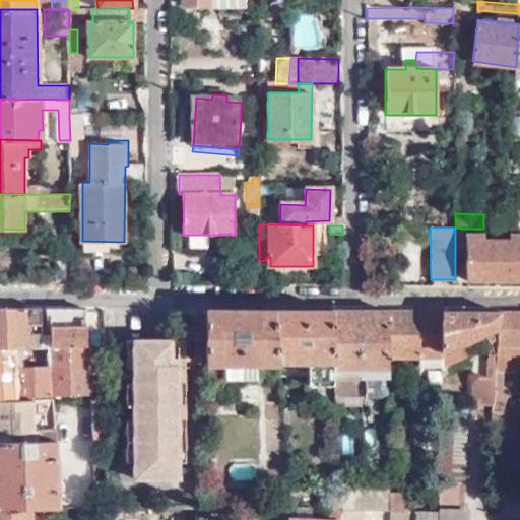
[(497,241),(496,280),(519,280),(519,233),(510,234),(510,241),(497,241)]
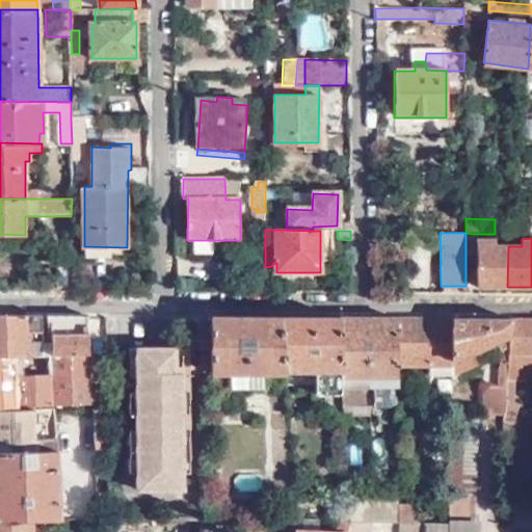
[(477,286),(507,287),(508,246),(496,246),(495,239),(477,239),(477,286)]
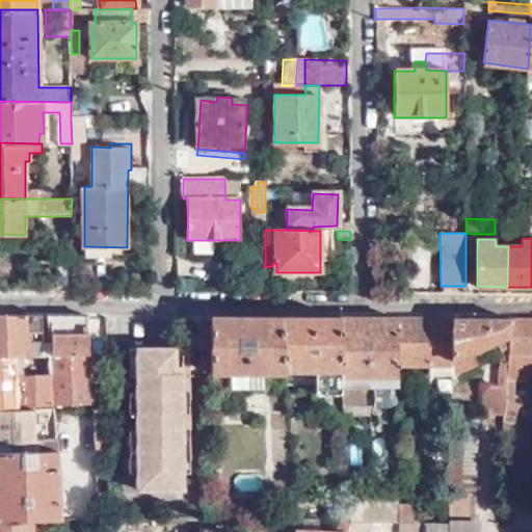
[(0,314),(0,356),(42,355),(42,349),(40,316),(0,314)]
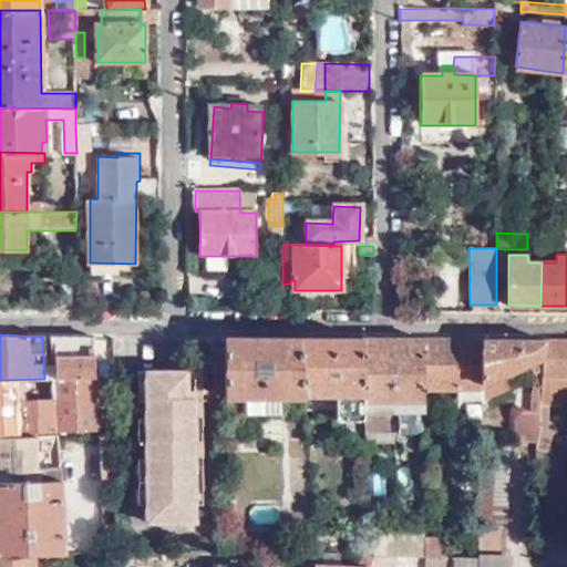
[(94,378),(93,339),(93,337),(54,337),(54,358),(51,358),(51,372),(44,372),(44,379),(94,378)]
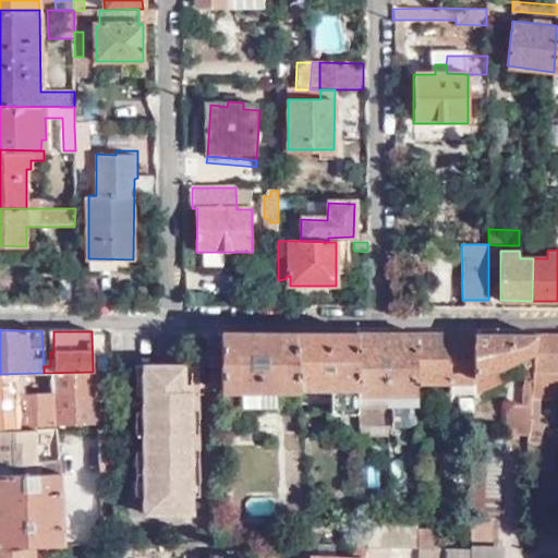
[(301,390),(294,334),(222,334),(222,392),(241,392),(242,411),(274,411),(274,391),(301,390)]
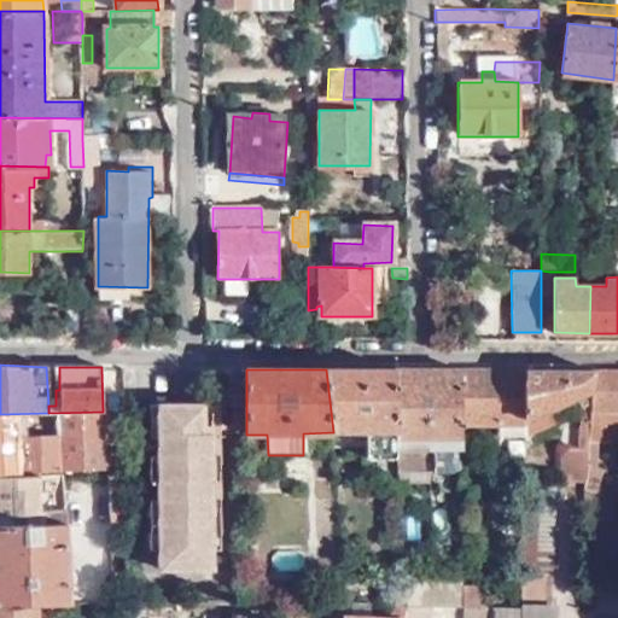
[(397,447),(395,369),(326,369),(333,432),(333,445),(363,444),(363,460),(392,460),(392,445),(397,447)]
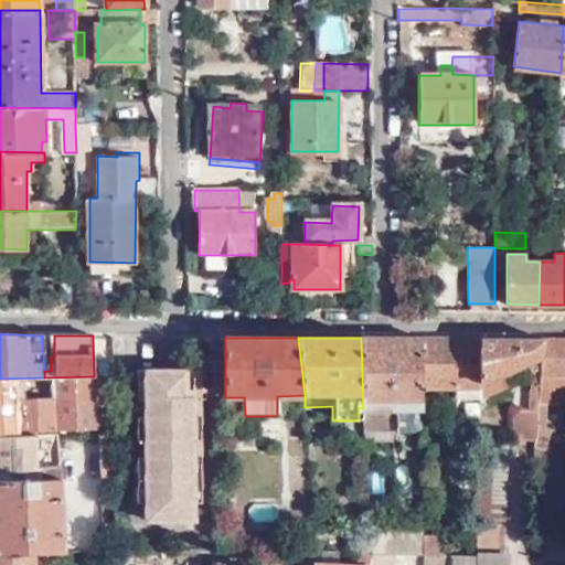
[(423,386),(422,338),(361,338),(363,408),(423,409),(423,386)]
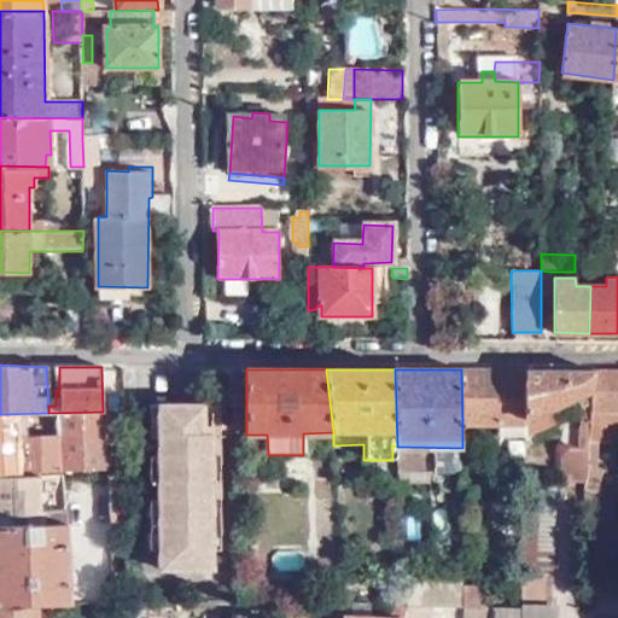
[(525,417),(525,371),(461,369),(462,423),(497,424),(497,435),(524,436),(525,417)]
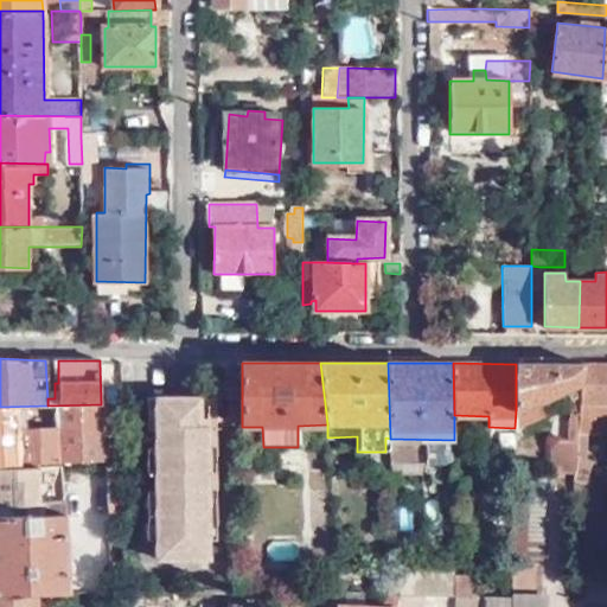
[(581,397),(583,364),(516,364),(516,409),(572,384),(570,401),(581,397)]
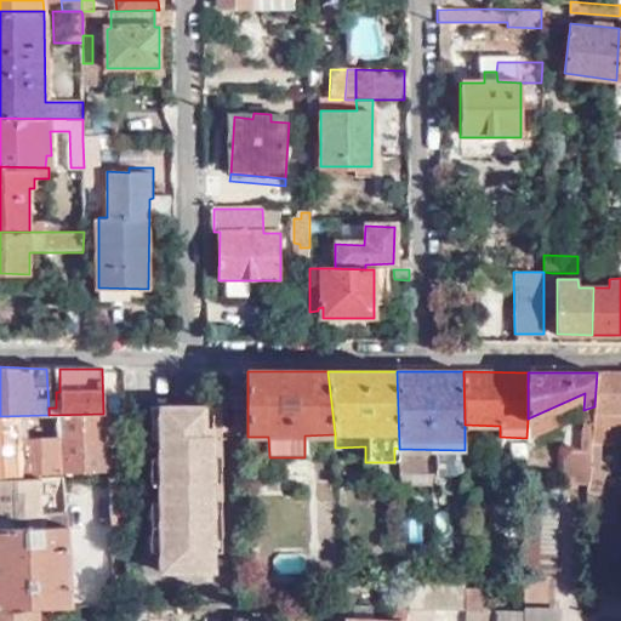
[(620,372),(597,372),(594,406),(594,425),(593,438),(602,438),(620,438),(620,372)]
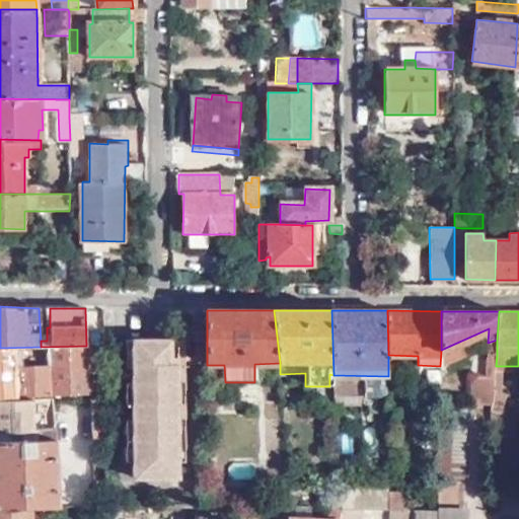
[(170,348),(171,342),(114,342),(114,361),(126,362),(134,361),(134,371),(134,386),(133,408),(134,422),(134,465),(134,480),(177,483),(178,465),(177,349),(170,348)]
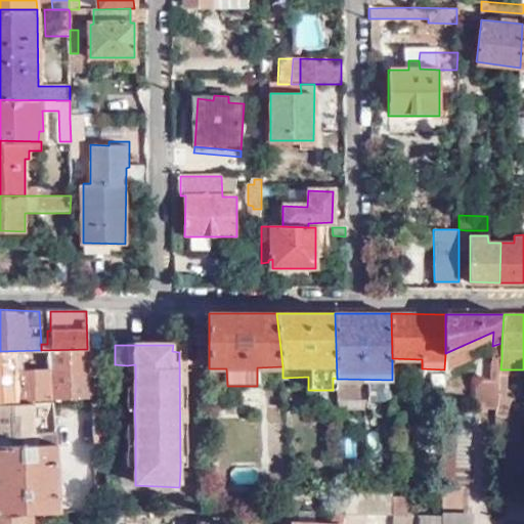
[(186,345),(173,345),(172,351),(179,352),(180,470),(187,470),(186,345)]
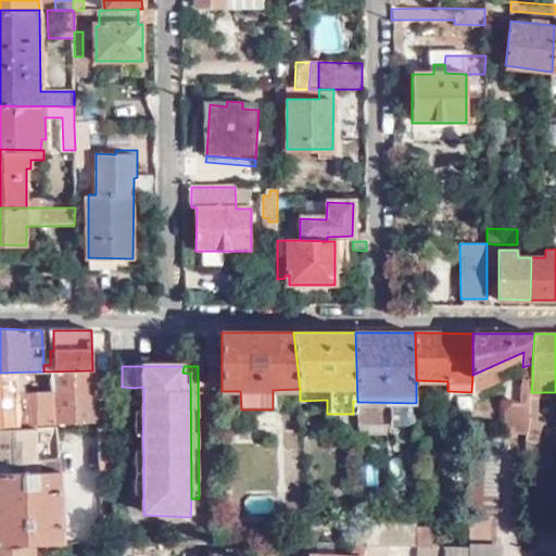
[(0,373),(0,430),(33,429),(33,425),(109,424),(108,389),(93,389),(92,370),(43,371),(0,373)]
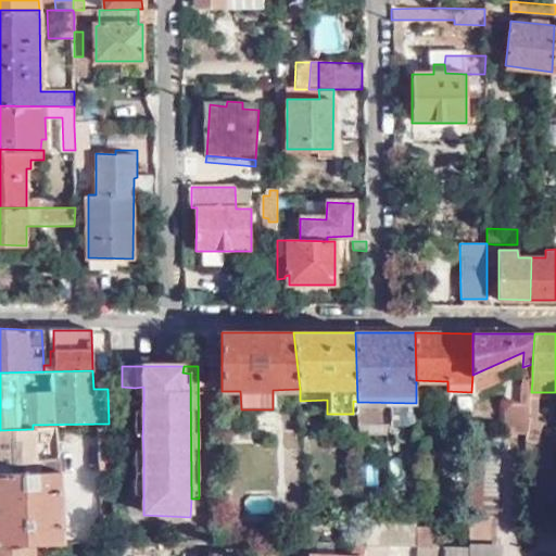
[(504,430),(528,432),(529,418),(531,392),(532,380),(523,379),(520,402),(506,401),(504,430)]
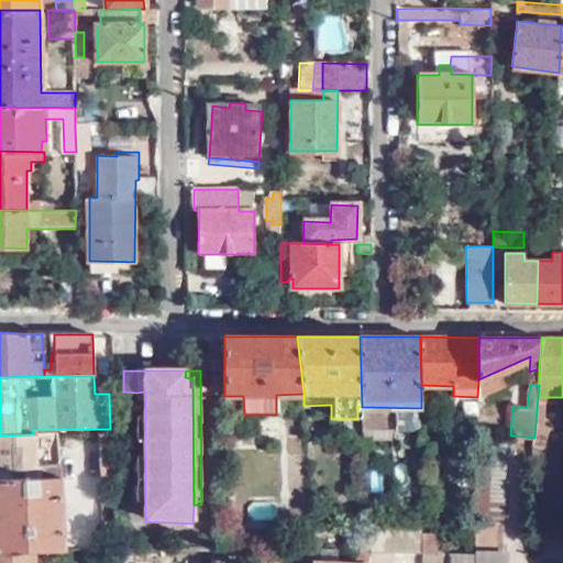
[(145,392),(136,393),(135,403),(145,403),(145,392)]
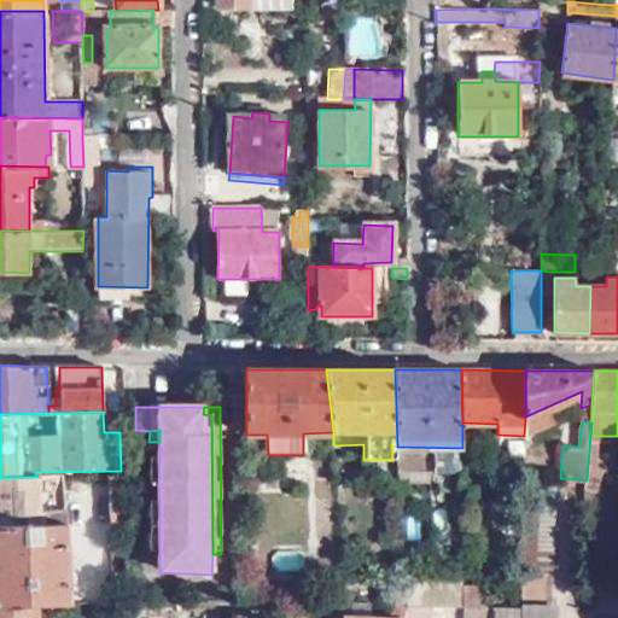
[(588,465),(596,468),(599,436),(590,436),(588,465)]
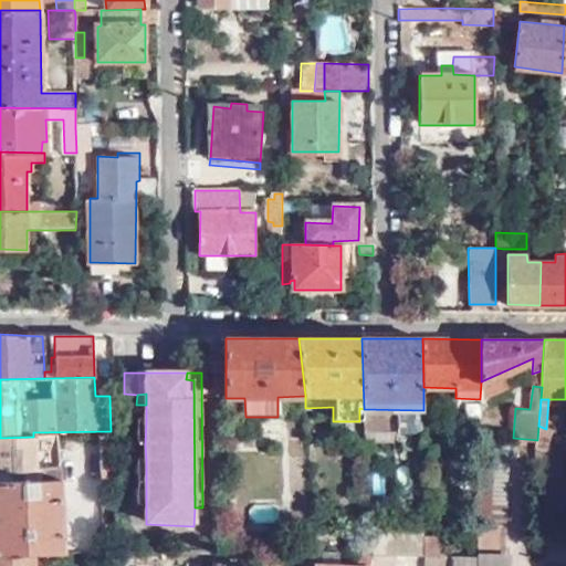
[(437,410),(423,410),(423,425),(436,425),(437,410)]
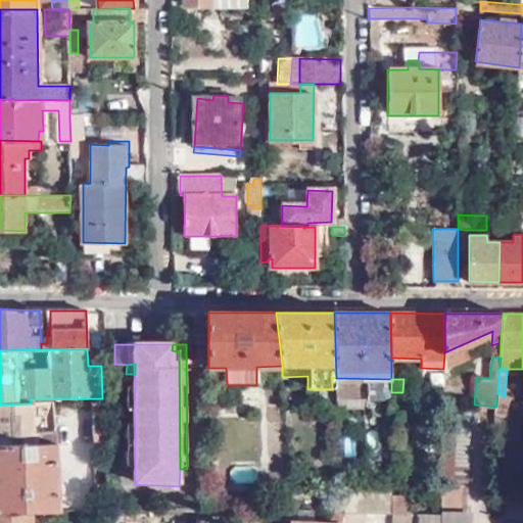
[(134,411),(135,389),(127,388),(127,411),(134,411)]
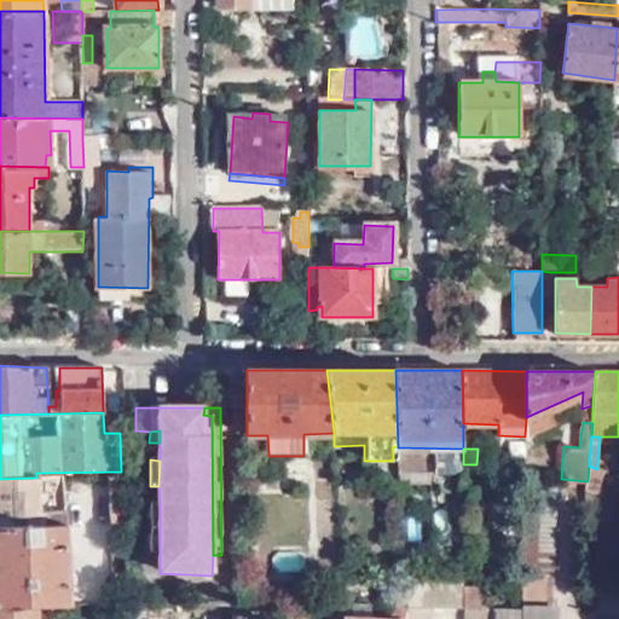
[(588,481),(586,490),(599,492),(603,472),(597,469),(589,466),(588,481)]
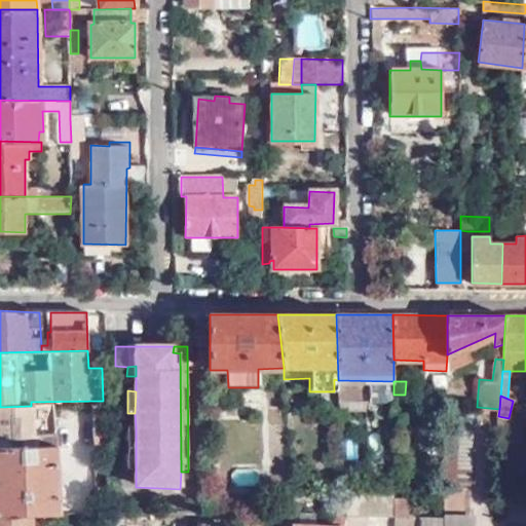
[(91,405),(94,447),(107,446),(105,405),(91,405)]
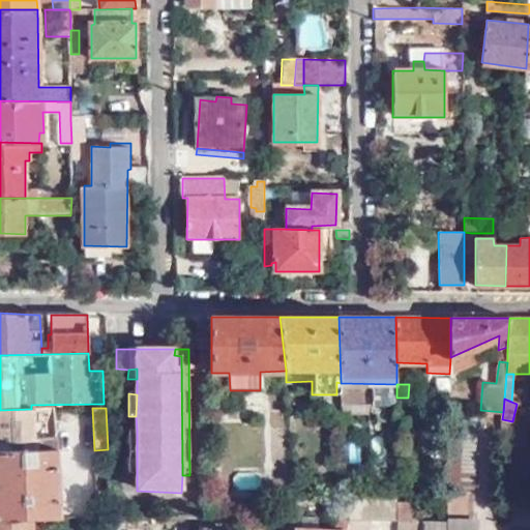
[(0,410),(0,449),(55,449),(55,437),(32,438),(31,409),(0,410)]
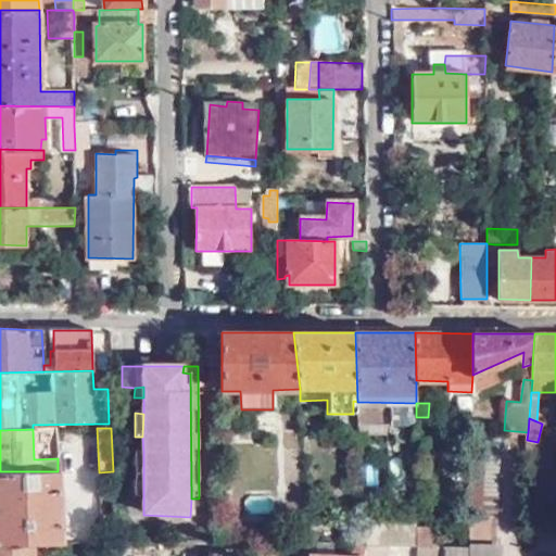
[(470,514),(497,515),(497,432),(471,432),(470,514)]
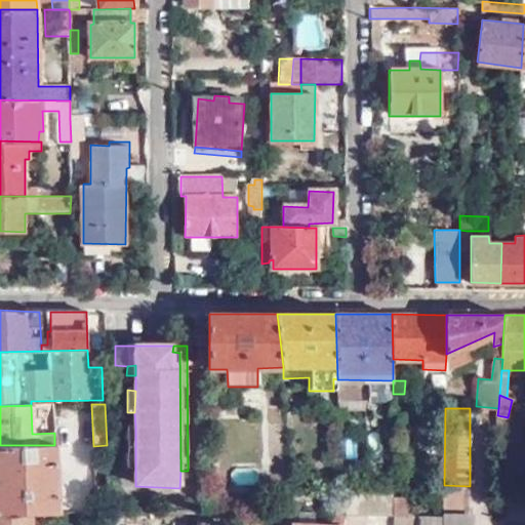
[(0,445),(0,515),(49,515),(59,514),(54,445),(0,445)]
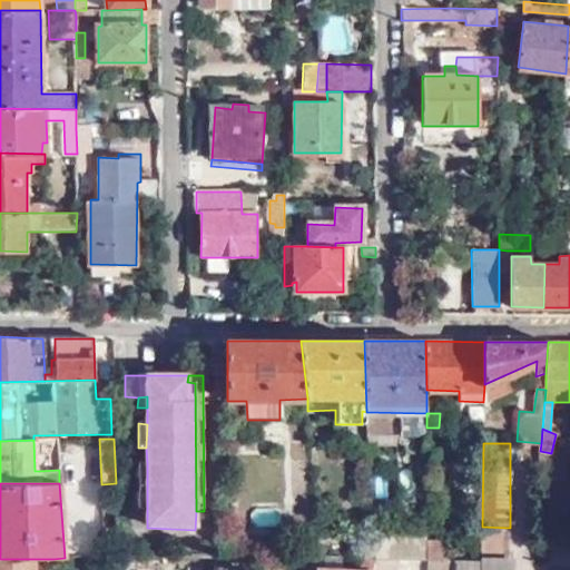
[(459,560),(458,569),(510,569),(512,560),(509,559),(510,528),(482,527),(481,560),(459,560)]
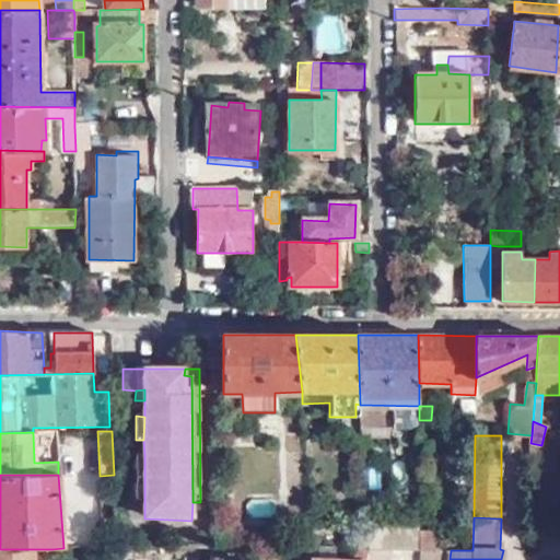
[(366,559),(388,559),(389,550),(420,550),(420,549),(420,533),(420,521),(365,520),(366,537),(368,553),(366,559)]
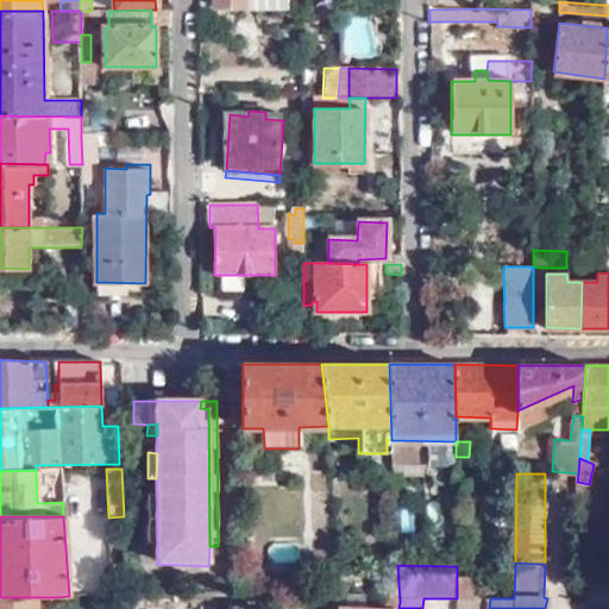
[(585,601),(608,603),(608,576),(588,573),(585,601)]
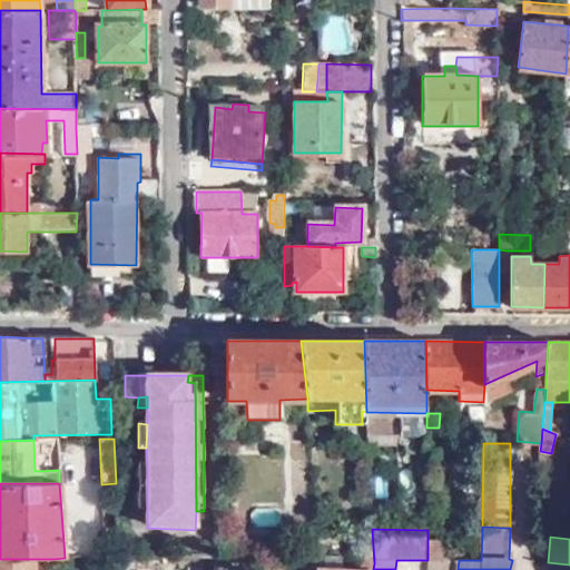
[(428,542),(428,559),(450,559),(449,542),(428,542)]
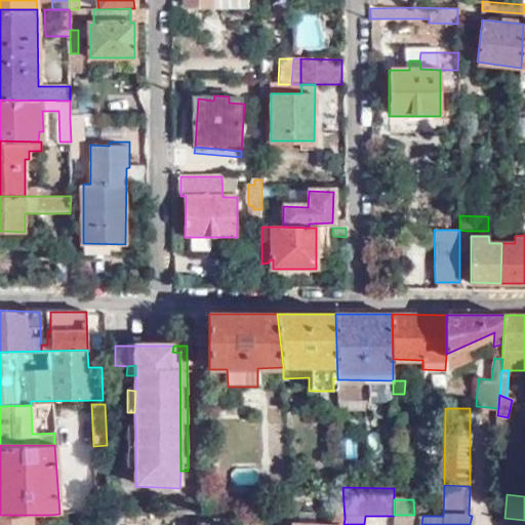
[(292,524),(344,524),(345,519),(344,503),(331,502),(329,524),(326,524),(293,523),(292,524)]
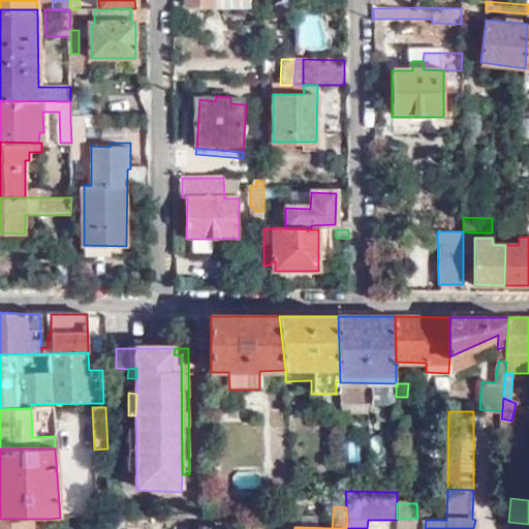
[(0,519),(0,528),(50,528),(50,519),(0,519)]
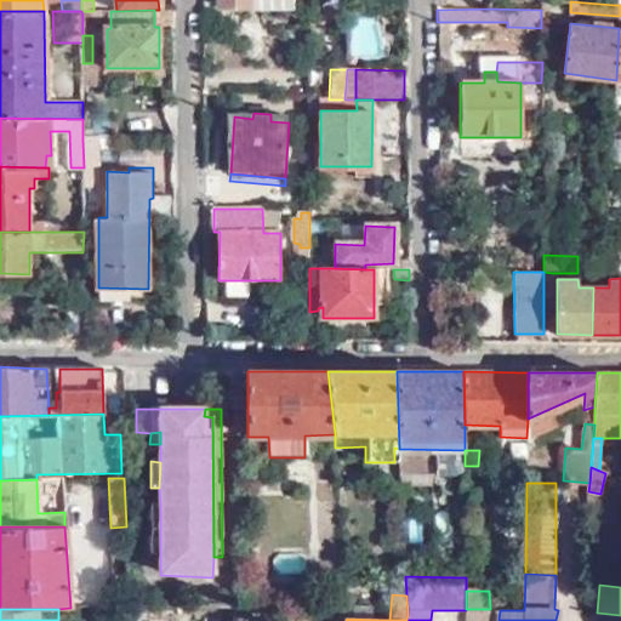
[(466,620),(499,620),(500,610),(490,609),(466,609),(466,610),(467,611),(466,620)]
